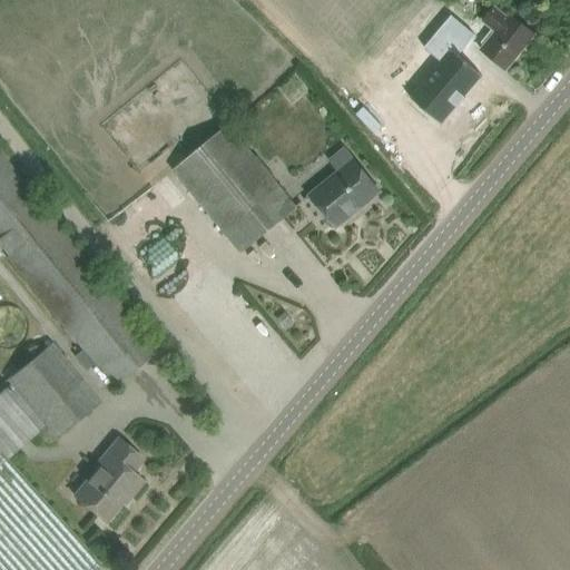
[(445,53),(416,90),(446,115),(487,67),(461,46),(478,26),(455,7),(429,39),(445,53)]
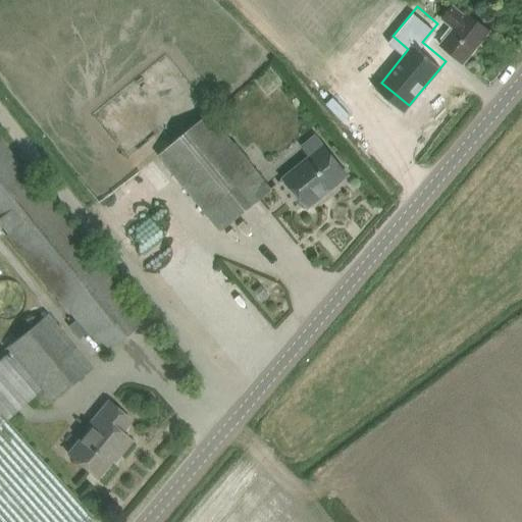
[(489,32),(473,19),(466,13),(464,15),(453,6),(441,19),(454,30),(440,46),(447,51),(463,64),(489,32)]
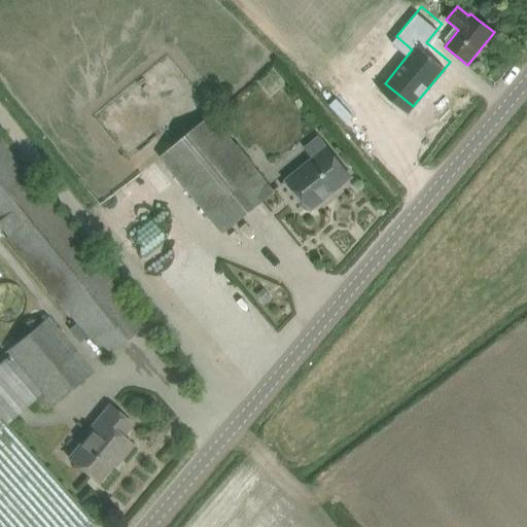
[(160,157),(209,217),(222,234),(273,191),(260,176),(210,115),(160,157)]
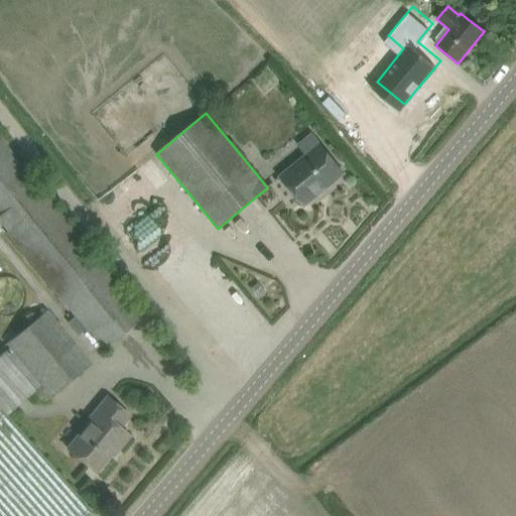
[(341,170),(319,144),(311,134),(297,145),(305,155),(279,176),(291,190),(303,207),(318,195),(315,191),(341,170)]
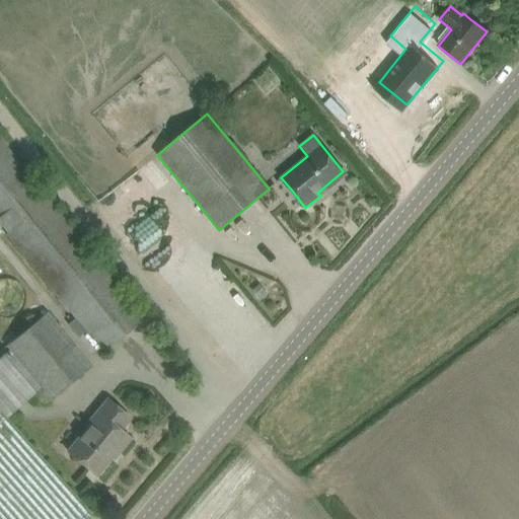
[(0,518),(93,518),(95,518),(7,418),(42,388),(52,399),(91,366),(48,313),(7,346),(10,349),(0,358),(0,518)]
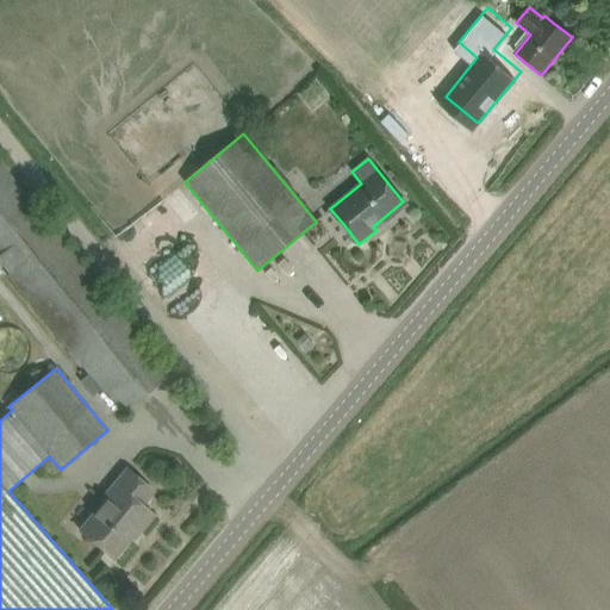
[(79,530),(94,543),(113,559),(138,528),(141,530),(153,516),(141,505),(153,492),(126,471),(79,530)]
